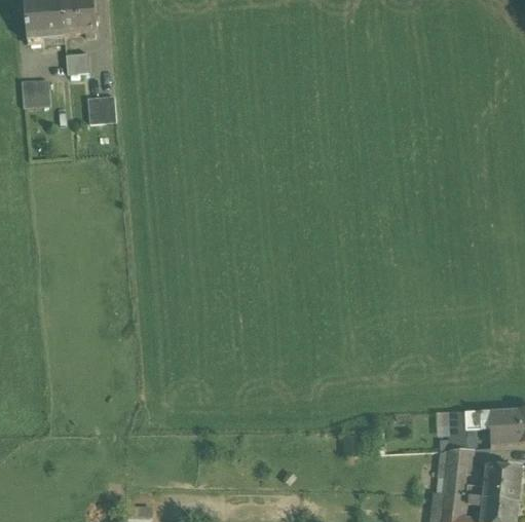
[(49,0),(24,2),(26,40),(65,37),(65,36),(62,0),(49,0)]
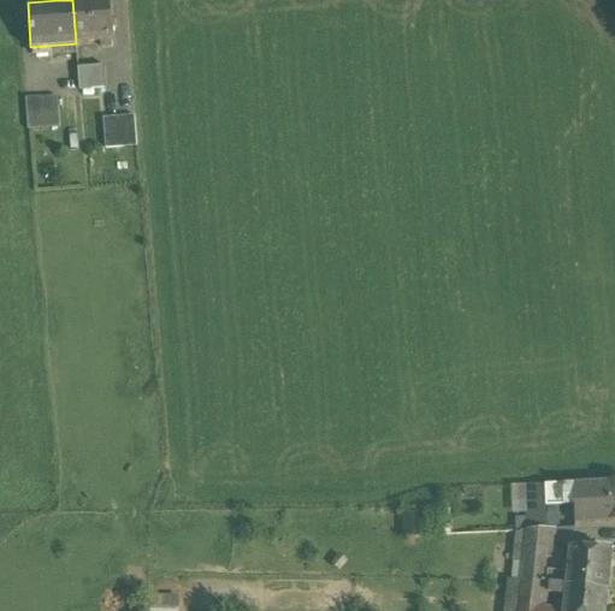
[(72,0),(76,42),(101,40),(101,46),(111,46),(111,40),(113,40),(111,0),(72,0)]
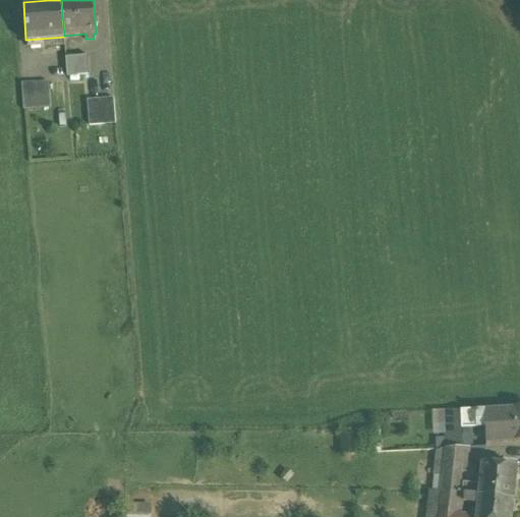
[(87,53),(65,54),(66,73),(88,71),(87,53)]
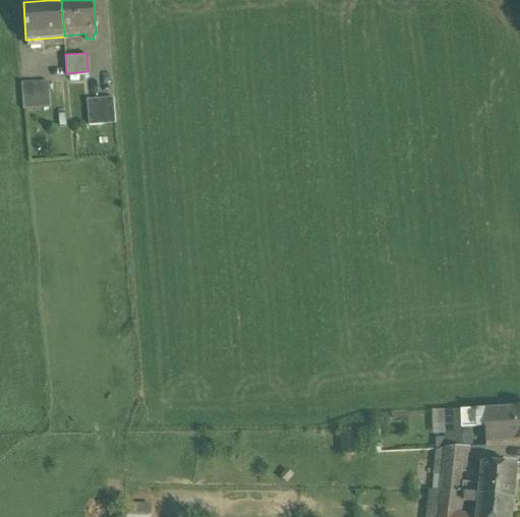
[(47,79),(21,81),(23,108),(49,106),(47,79)]
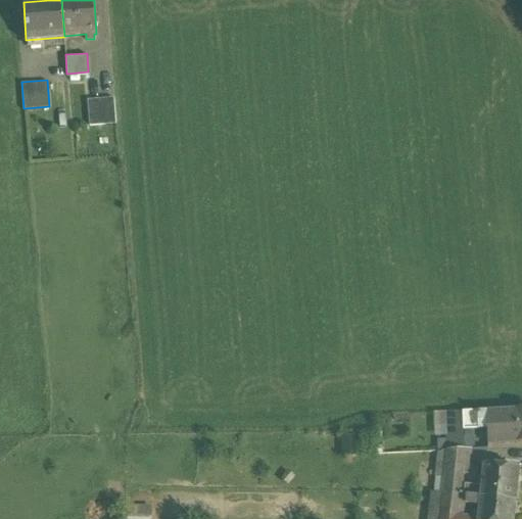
[(113,96),(86,98),(88,123),(115,121),(113,96)]
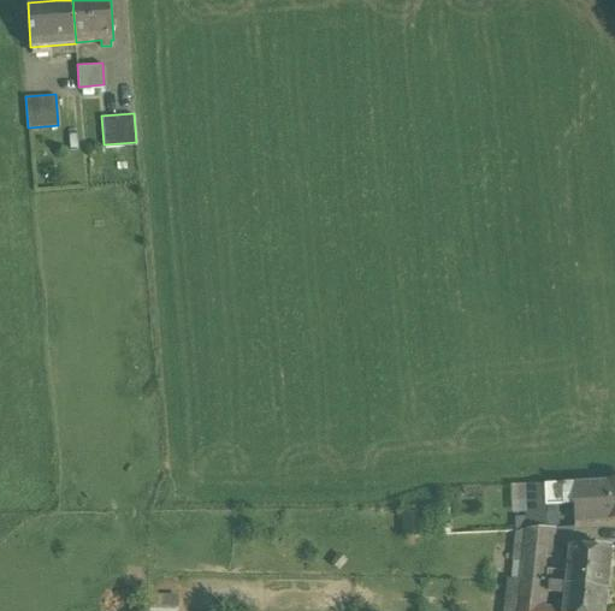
[(614,478),(607,479),(607,481),(573,482),(573,502),(574,520),(614,516),(614,478)]
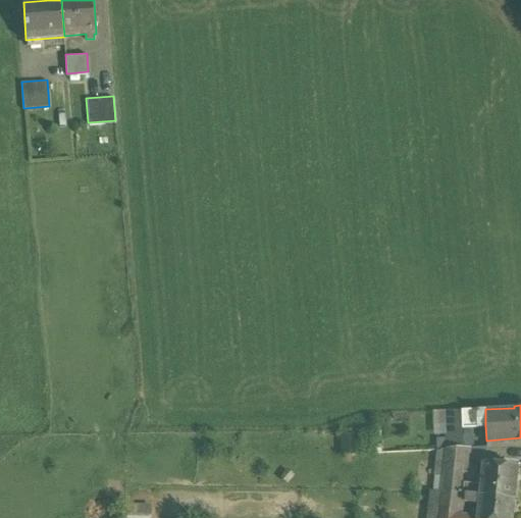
[(476,407),(461,408),(461,426),(462,426),(471,426),(477,426),(476,407)]
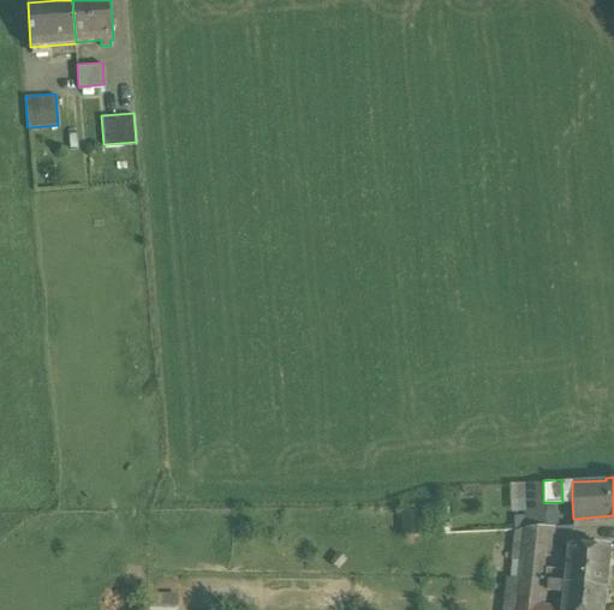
[(572,479),(561,479),(562,502),(572,501),(572,482),(572,479)]
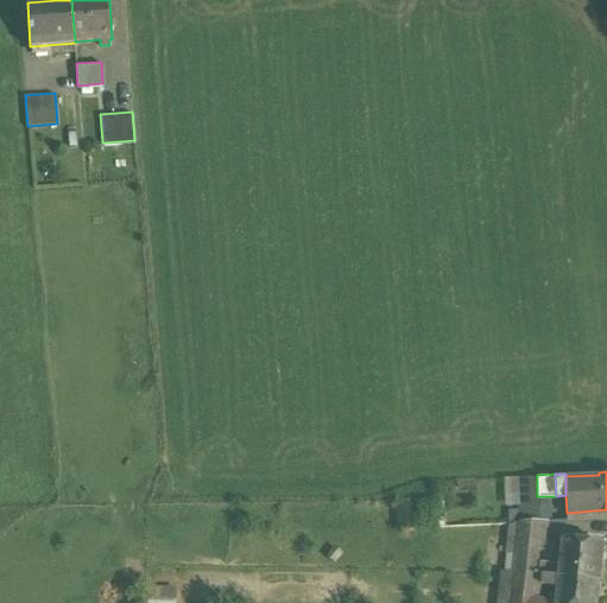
[(537,496),(537,475),(518,475),(519,521),(523,521),(539,520),(538,496),(537,496)]
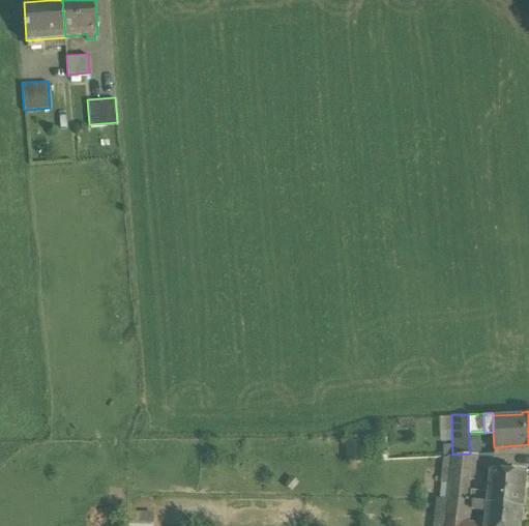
[(479,454),(478,433),(469,433),(470,454),(479,454)]
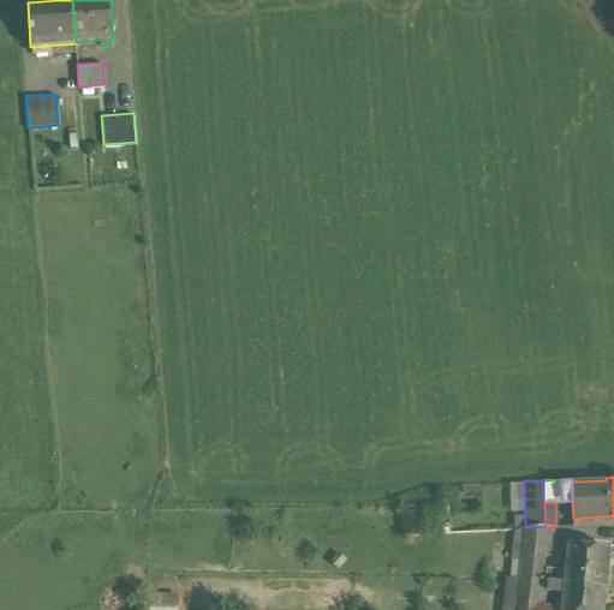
[(556,526),(546,526),(542,555),(549,556),(552,540),(572,543),(573,525),(556,526)]
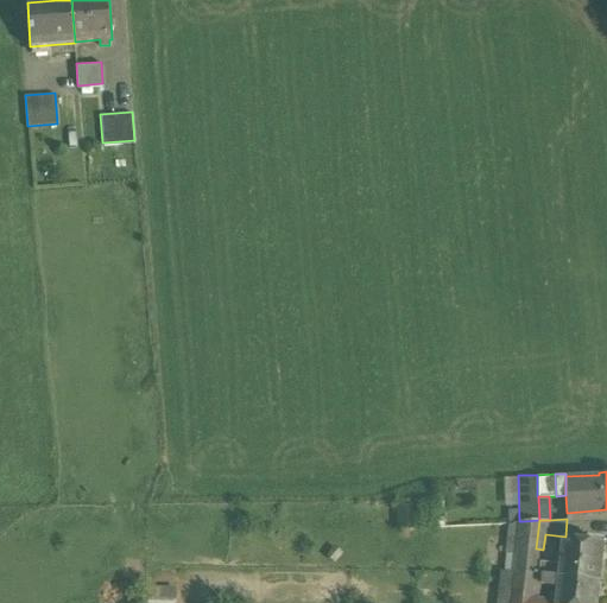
[(519,553),(517,571),(533,572),(535,563),(536,548),(539,520),(523,521),(519,553)]
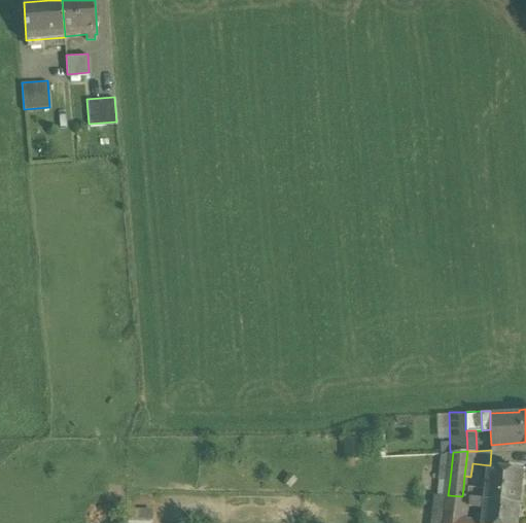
[(450,452),(441,452),(437,479),(450,480),(453,452),(450,452)]
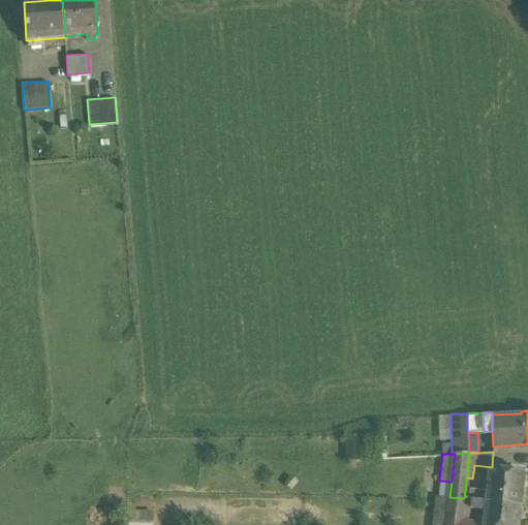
[(523,472),(490,468),(488,493),(487,500),(520,504),(523,472)]
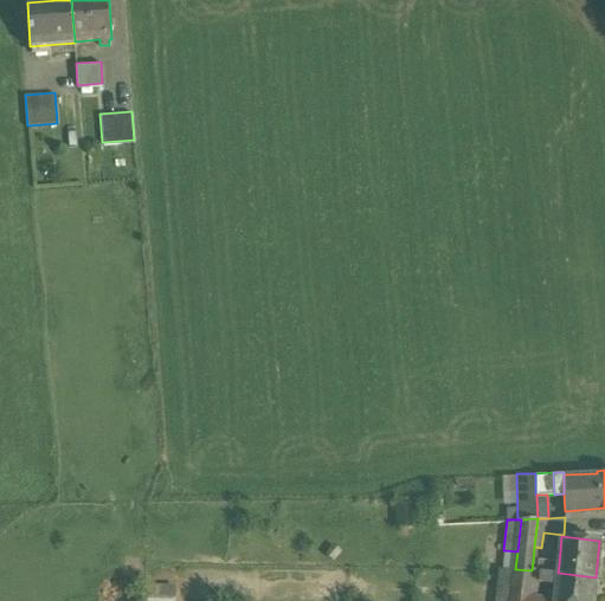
[(559,564),(533,561),(532,570),(558,574),(558,573),(559,564)]
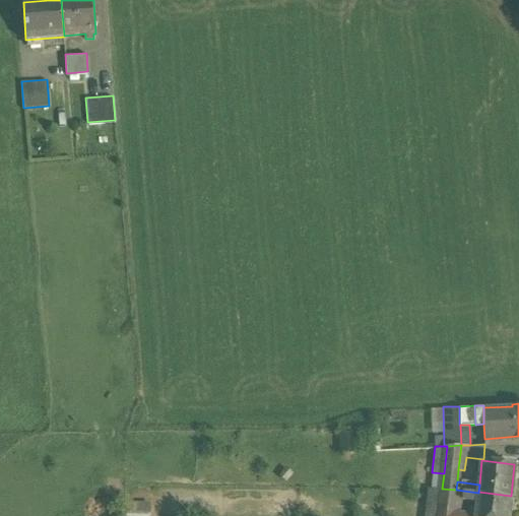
[(438,515),(442,489),(430,489),(427,515),(438,515)]
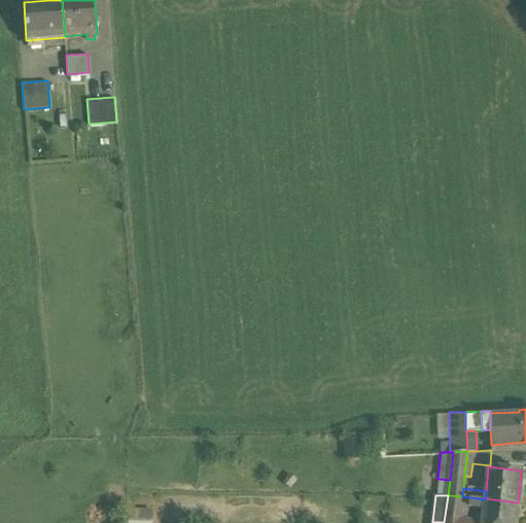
[(458,522),(462,496),(448,495),(444,522),(458,522)]
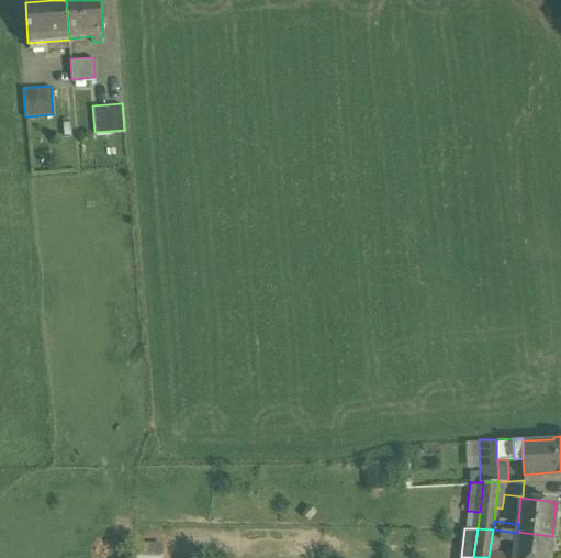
[(550,557),(552,536),(517,532),(514,557),(550,557)]
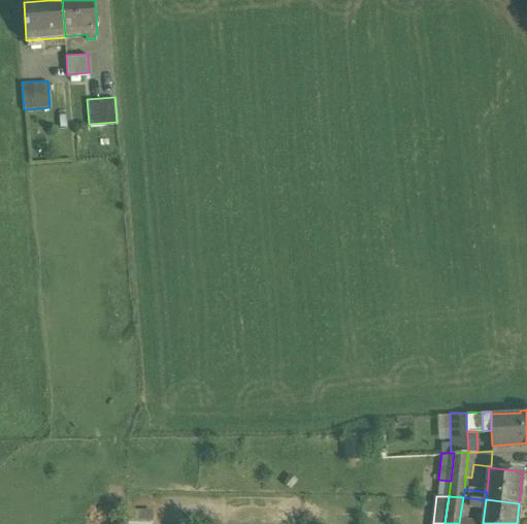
[(121,523),(147,523),(149,506),(122,505),(121,523)]
